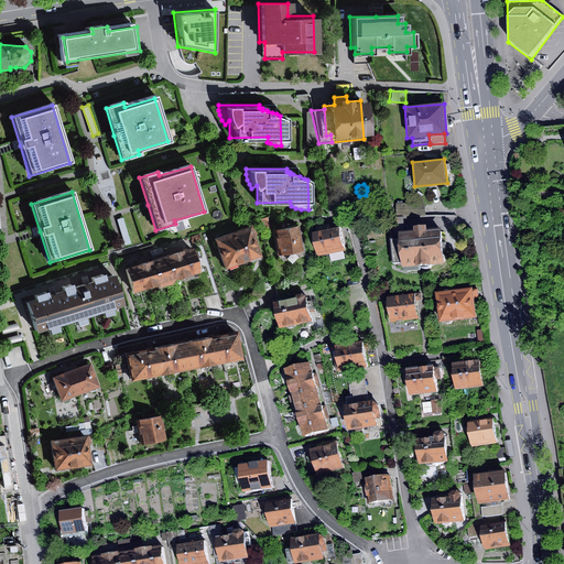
[(424,203),(396,204),(397,216),(424,215),(424,203)]
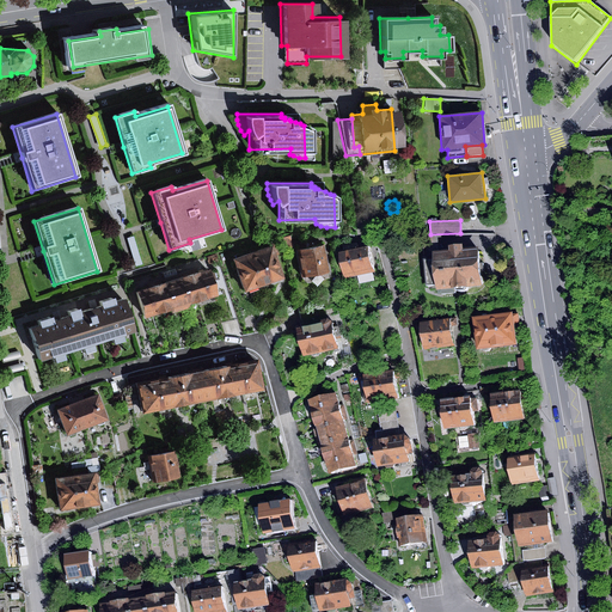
[(288,236),(280,238),(282,249),(291,246),(288,236)]
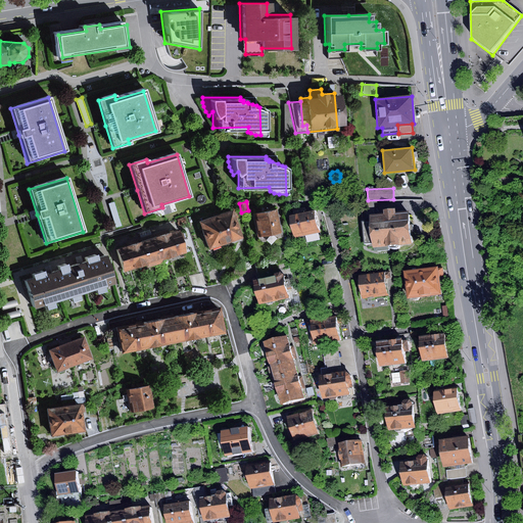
[(374,215),(373,201),(362,202),(362,216),(374,215)]
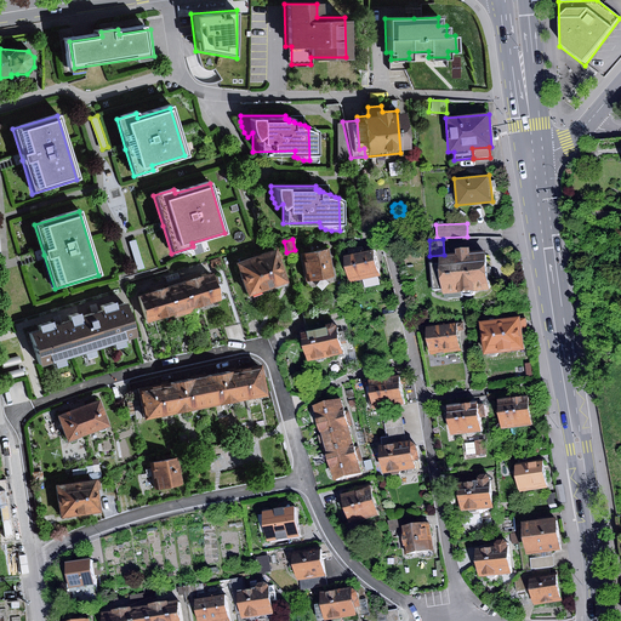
[(137,240),(130,243),(140,271),(146,268),(137,240)]
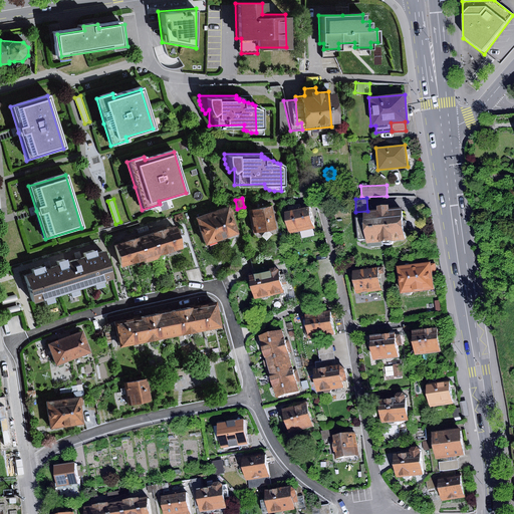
[(268,204),(246,208),(250,231),(273,227),(268,204)]
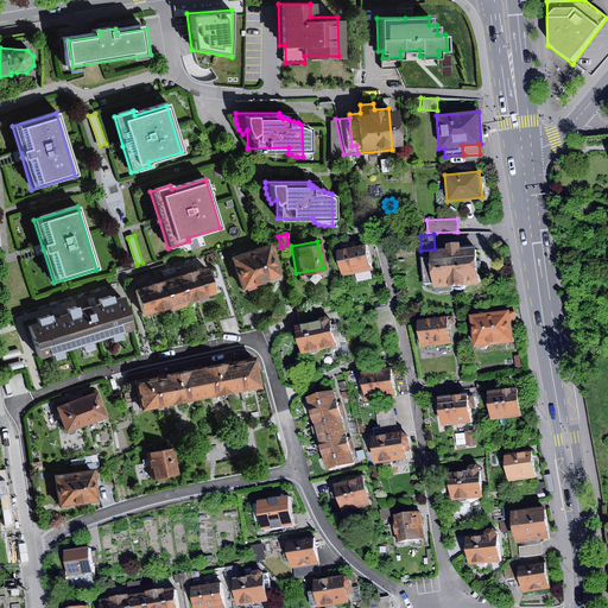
[(265,242),(226,255),(236,286),(240,285),(245,287),(248,286),(249,283),(276,273),(265,242)]
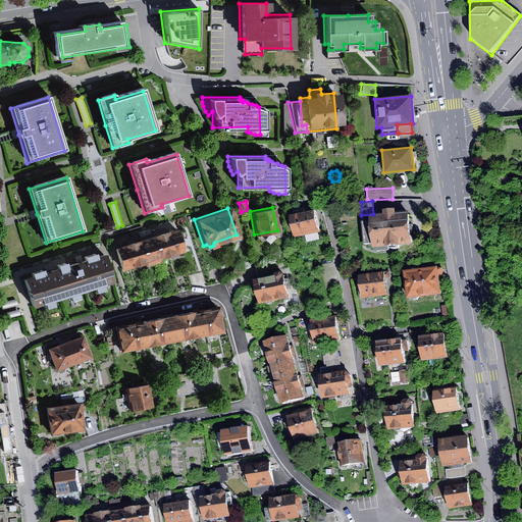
[(369,221),(363,222),(364,242),(372,241),(372,247),(387,246),(389,248),(396,248),(397,245),(409,244),(406,213),(393,214),(393,209),(382,210),(382,215),(369,216),(369,221)]
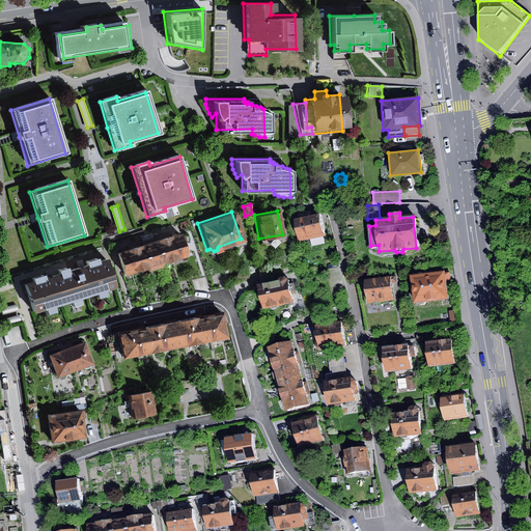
[(318,214),(294,219),(298,241),(323,234),(318,214)]
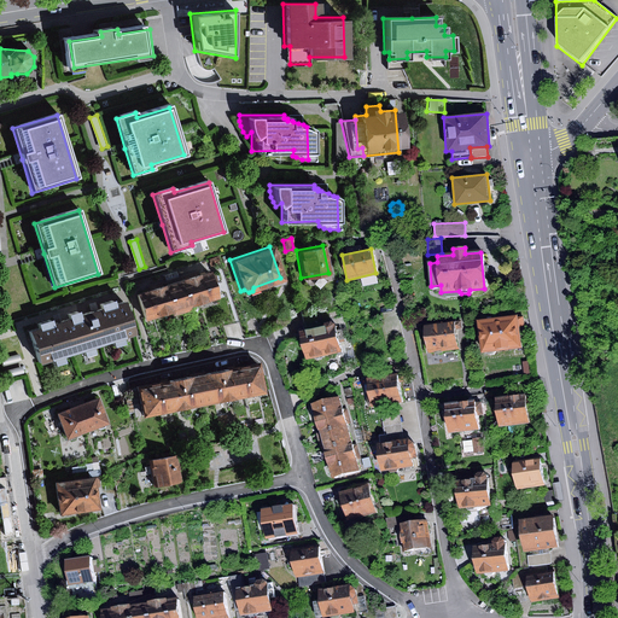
[(178,272),(165,275),(168,281),(179,278),(178,272)]
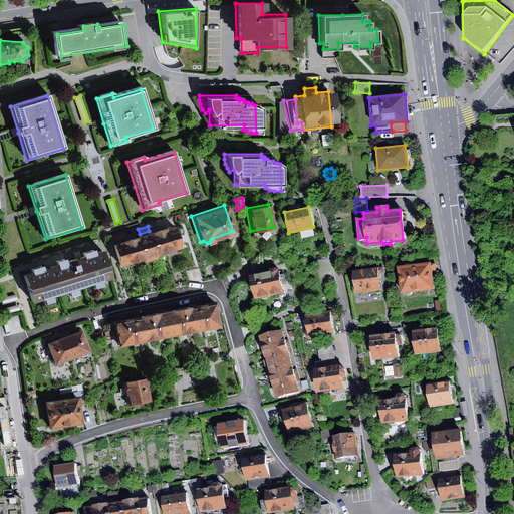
[(179,227),(164,232),(170,254),(185,249),(179,227)]
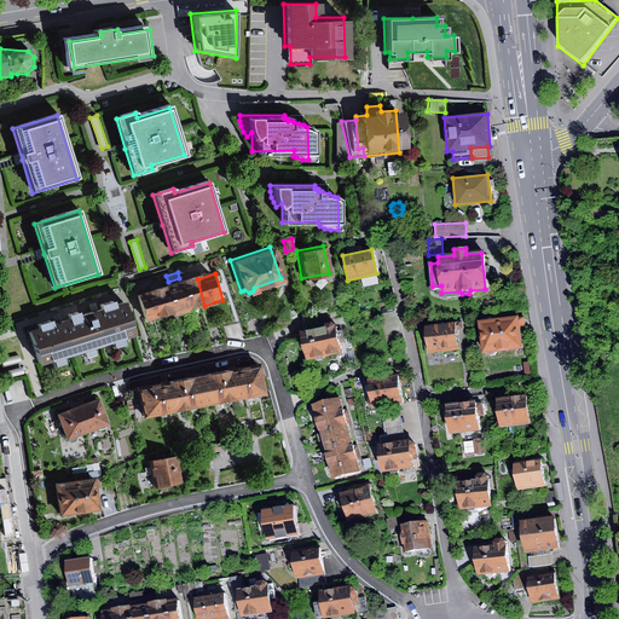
[(204,306),(197,279),(180,284),(189,313),(195,311),(194,310),(204,306)]
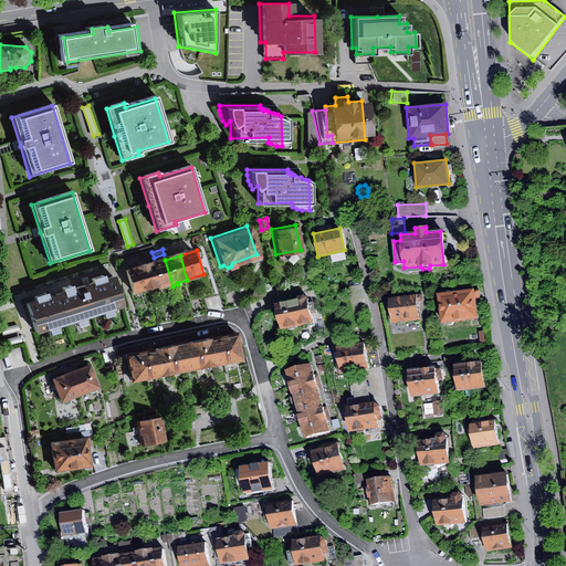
[(173,286),(165,260),(147,264),(155,290),(159,287),(160,290),(173,286)]
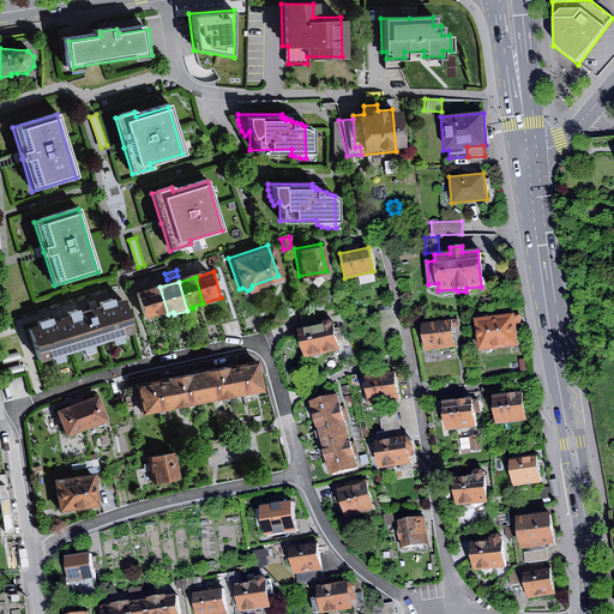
[(168,314),(160,287),(150,290),(140,293),(148,320),(168,314)]
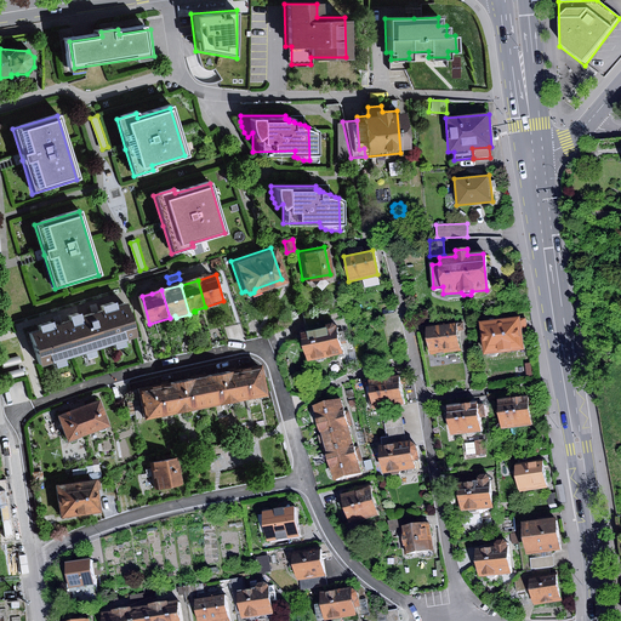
[(39,331),(29,334),(39,365),(134,336),(124,306),(115,308),(114,303),(102,308),(103,312),(92,314),(81,318),(80,313),(68,317),(69,322),(62,324),(55,326),(52,322),(36,326),(39,331)]
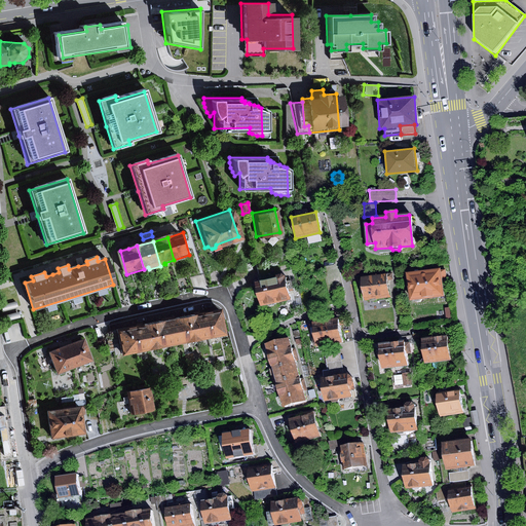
[(255,266),(258,278),(273,274),(270,262),(255,266)]
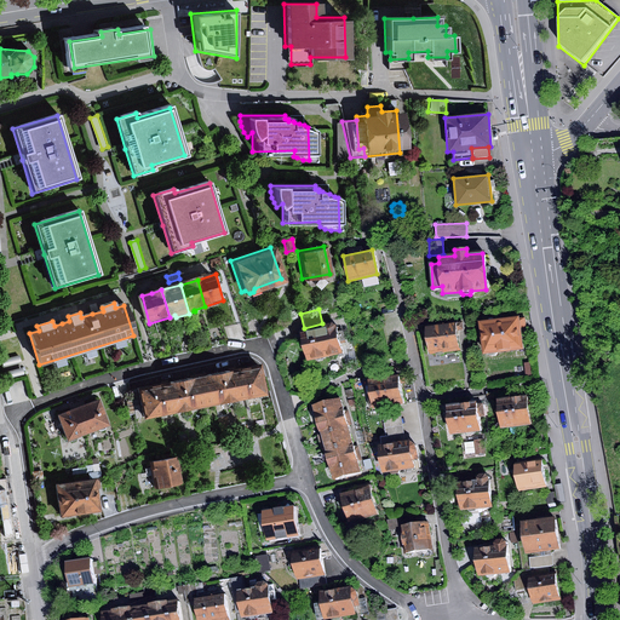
[(518,317),(478,321),(482,354),(487,352),(491,356),(494,355),(497,352),(522,349),(520,328),(526,327),(524,317),(518,319),(518,317)]
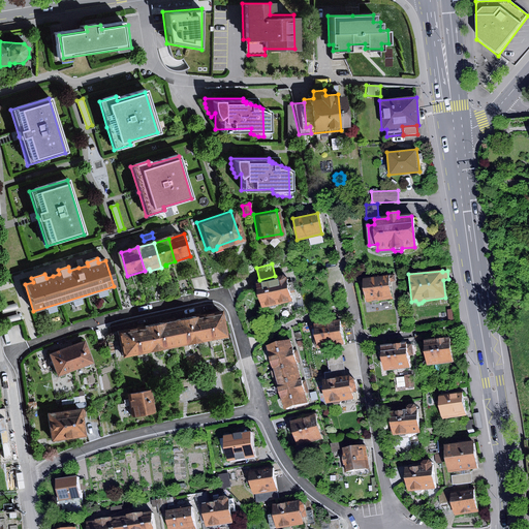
[(276,279),(257,283),(262,308),(270,306),(272,309),(276,308),(278,305),(292,302),(290,291),(293,290),(296,290),(293,281),(288,283),(287,277),(283,275),(279,276),(276,279)]
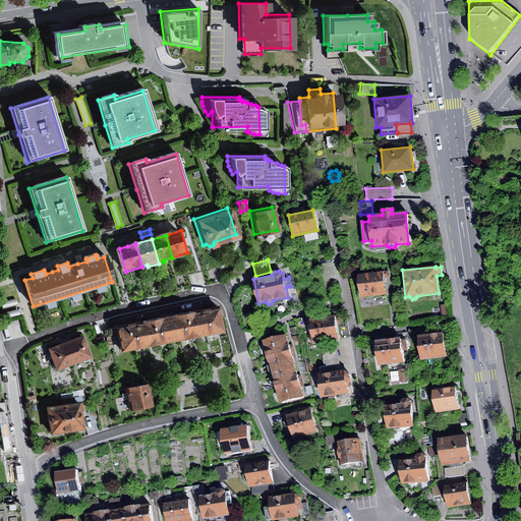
[(388,271),(358,275),(360,296),(365,296),(365,297),(366,298),(368,298),(370,298),(372,296),(372,295),(386,293),(384,279),(389,278),(388,271)]
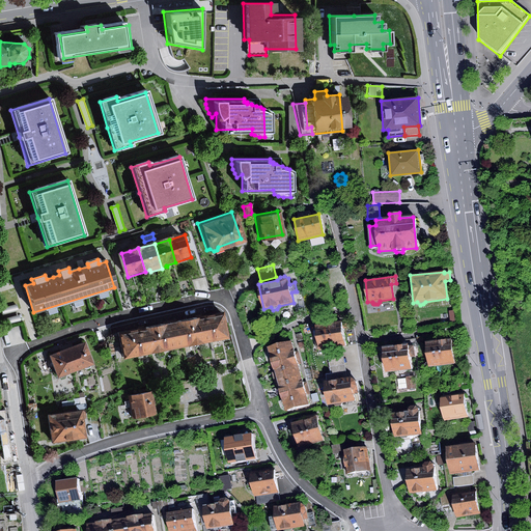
[(18,305),(2,308),(4,314),(19,310),(18,305)]
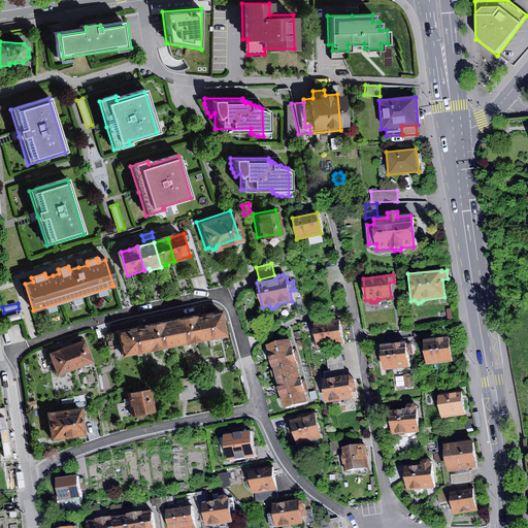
[(197,338),(221,334),(216,308),(192,314),(197,338)]
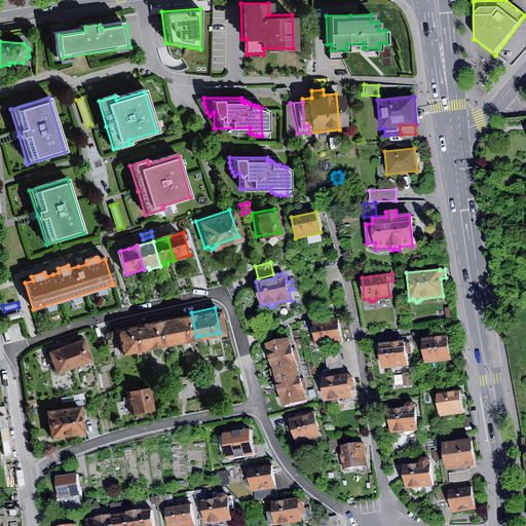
[(20,312),(4,316),(6,322),(21,318),(20,312)]
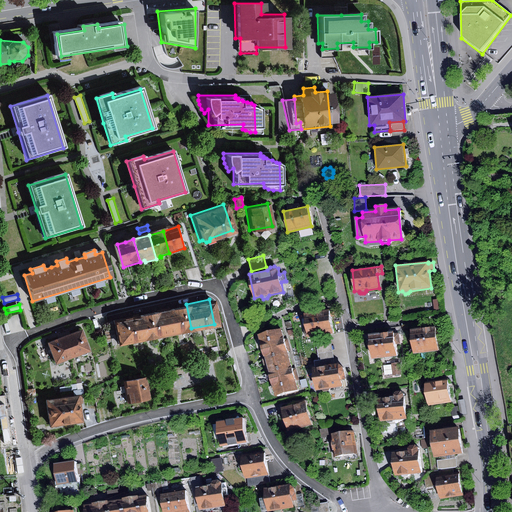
[(186,304),(162,308),(167,333),(191,328),(186,304)]
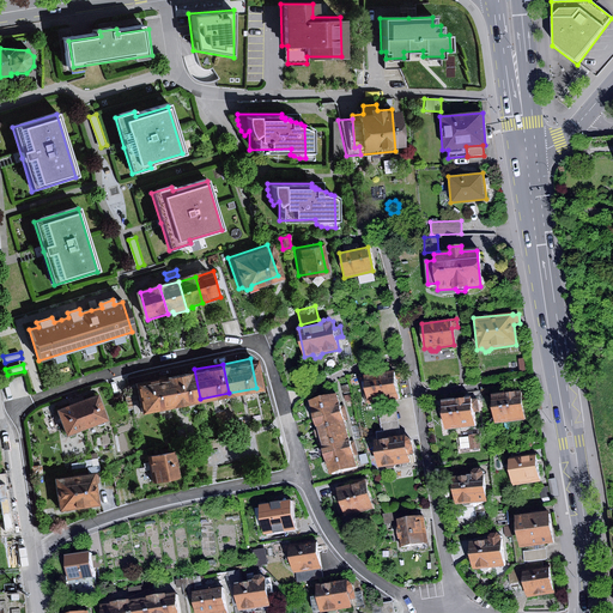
[(194,369),(164,375),(170,405),(200,399),(194,369)]
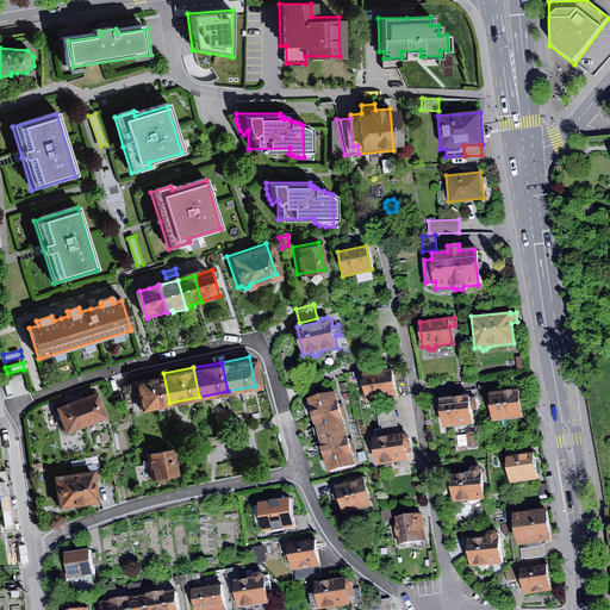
[(391,371),(362,374),(367,402),(394,397),(391,371)]
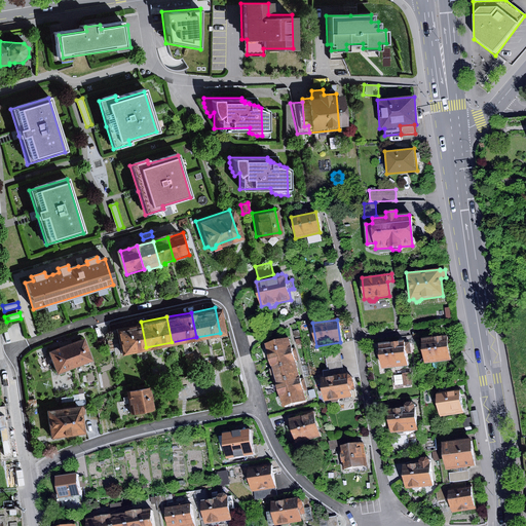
[(141,322),(111,328),(116,353),(146,347),(141,322)]
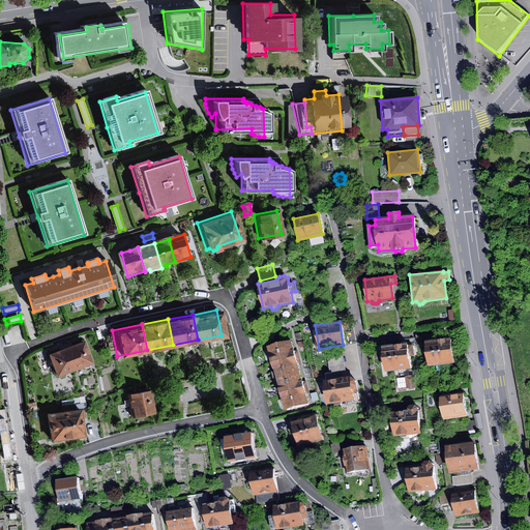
[(450,337),(425,341),(429,365),(453,362),(450,337)]
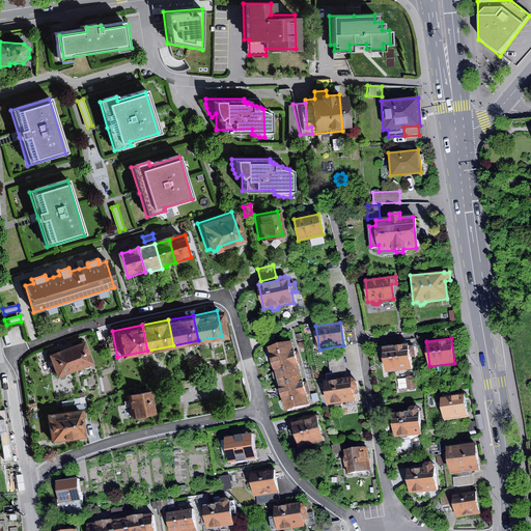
[(80,340),(61,346),(70,368),(80,365),(83,367),(86,366),(86,362),(88,362),(80,340)]
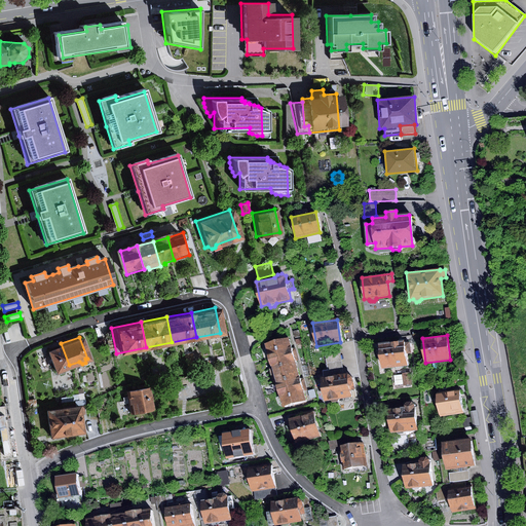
[(288,338),(265,343),(268,359),(292,353),(288,338)]
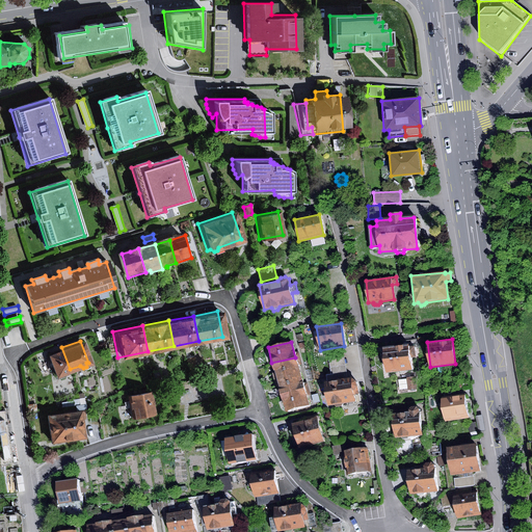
[(409,344),(384,347),(388,373),(413,370),(410,357),(416,357),(415,345),(409,346),(409,344)]
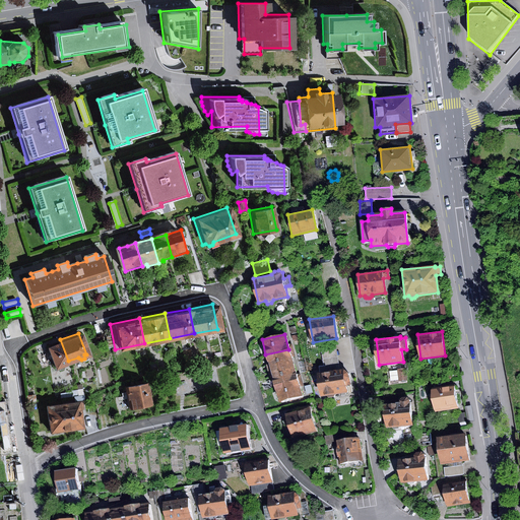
[(60,339),(43,346),(51,368),(54,366),(57,369),(62,367),(62,364),(68,361),(60,339)]
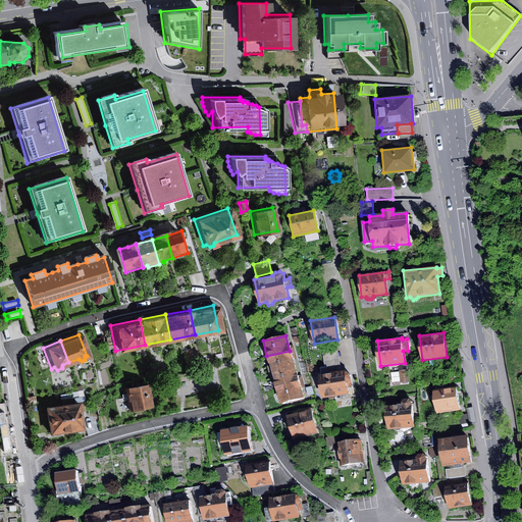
[(337,350),(322,352),(324,365),(319,366),(320,373),(341,369),(337,350)]
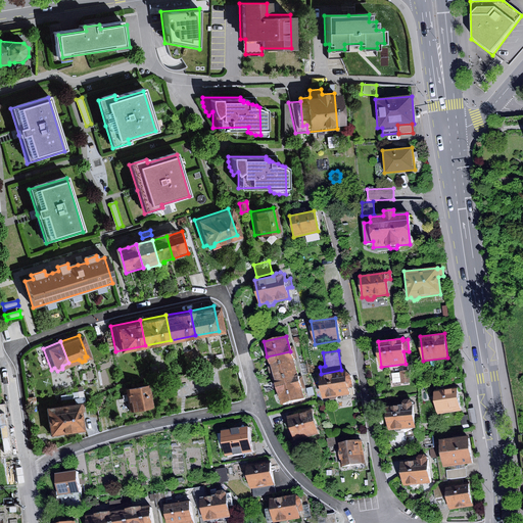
[(290,351),(267,357),(271,372),(294,365),(290,351)]
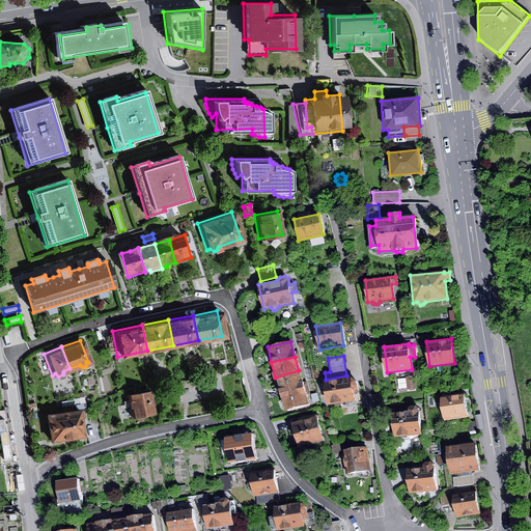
[(299,370),(275,378),(279,393),(303,387),(299,370)]
